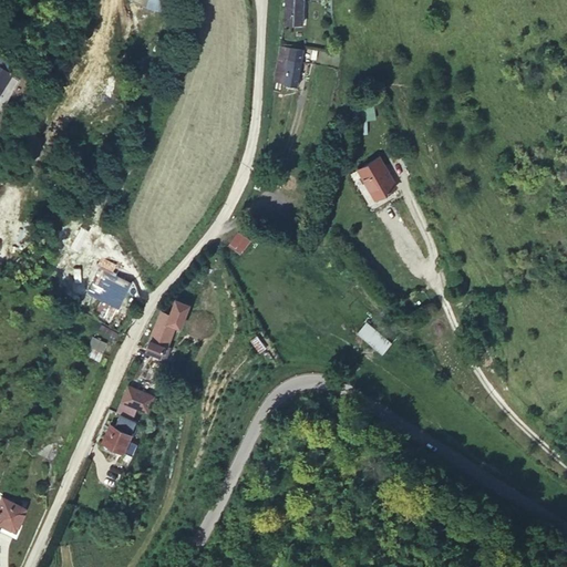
[(154,10),(156,0),(127,0),(127,3),(154,10)]
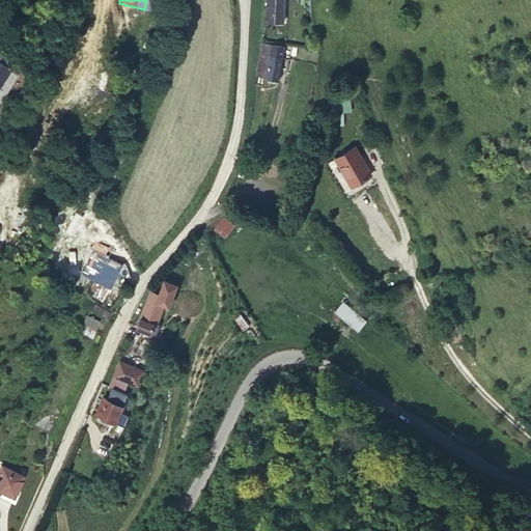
[(267,0),(266,25),(279,26),(280,0),(267,0)]
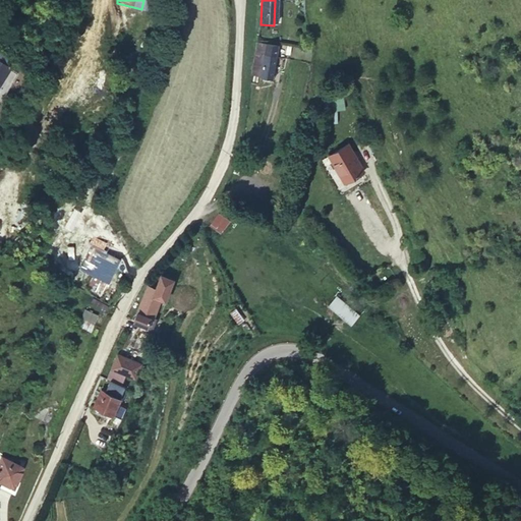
[(281,52),(262,47),(254,77),(274,81),(281,52)]
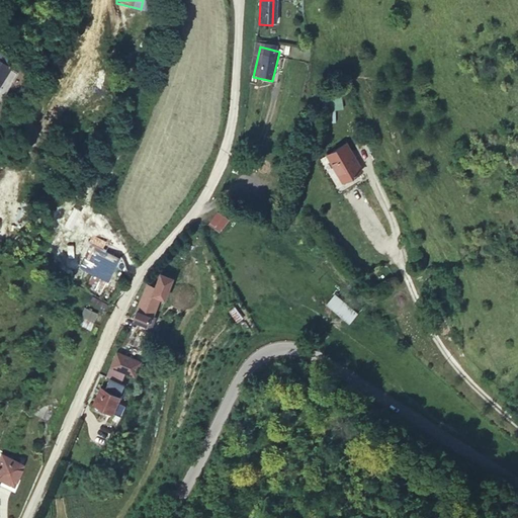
[(0,52),(0,59),(11,66),(14,60),(0,52)]
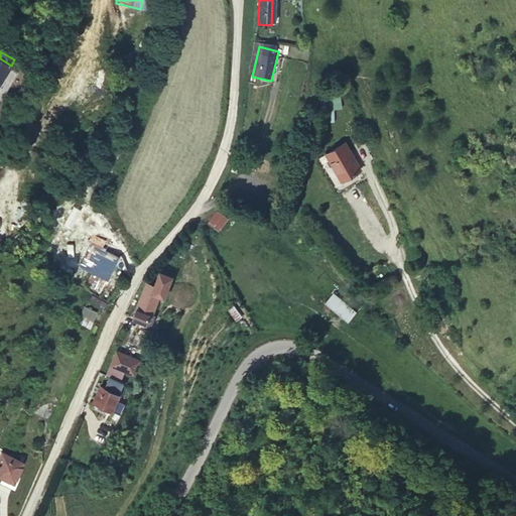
[(0,84),(11,66),(0,58),(0,84)]
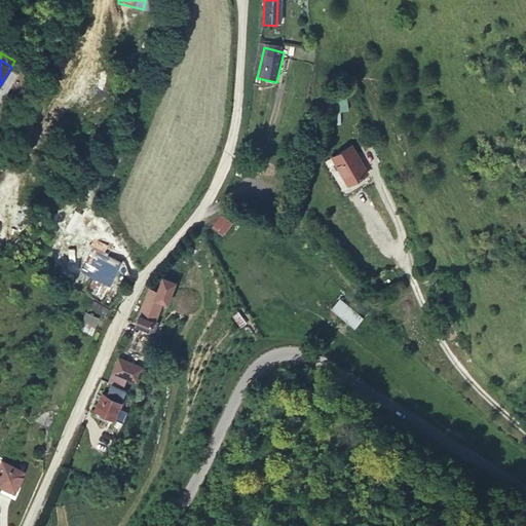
[(20,72),(11,67),(0,85),(0,101),(2,103),(20,72)]
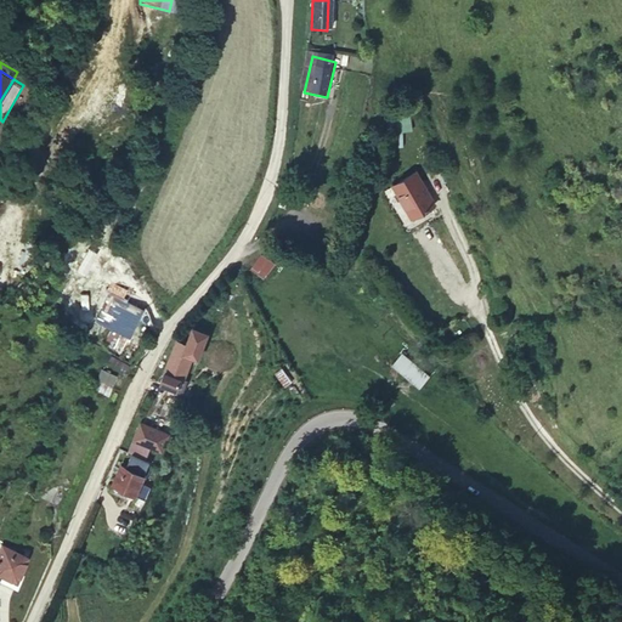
[(389,184),(407,220),(431,208),(413,170),(389,184)]
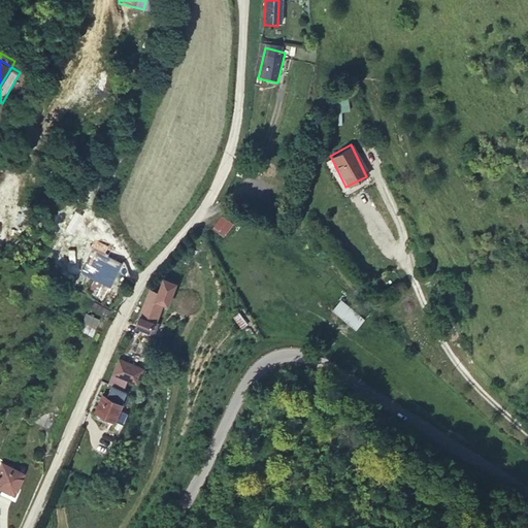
[(220,213),(210,227),(224,236),(233,223),(220,213)]
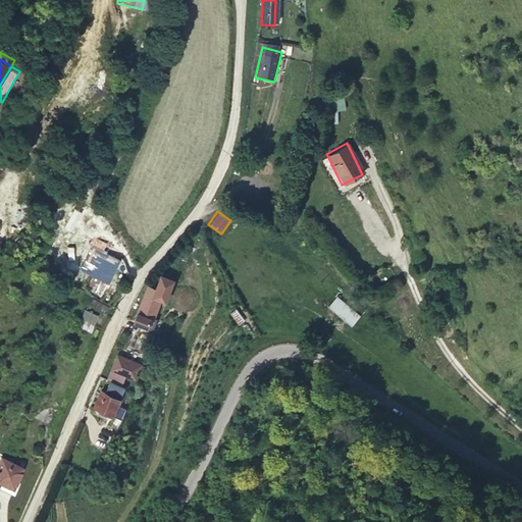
[(101,280),(110,260),(91,251),(81,271),(101,280)]
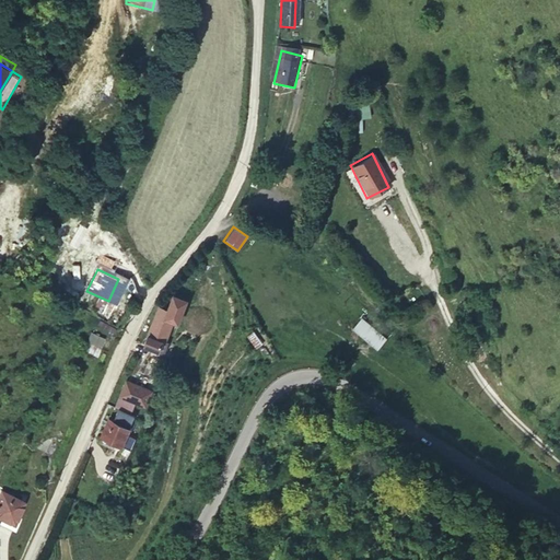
[(149,343),(162,351),(182,307),(174,304),(172,310),(166,307),(149,343)]
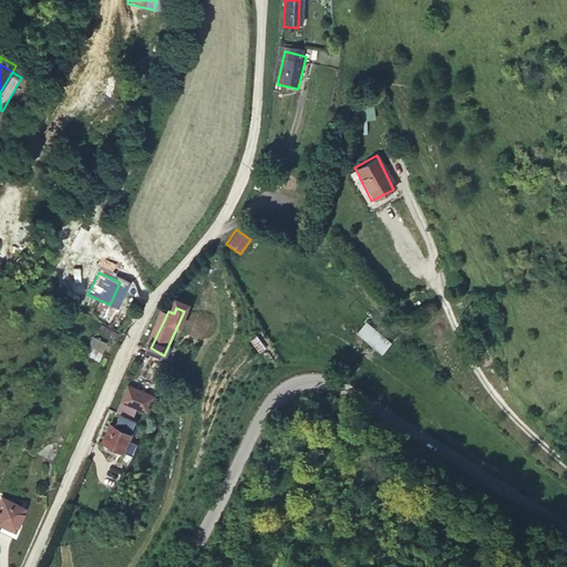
[(92,336),(84,353),(98,359),(105,341),(92,336)]
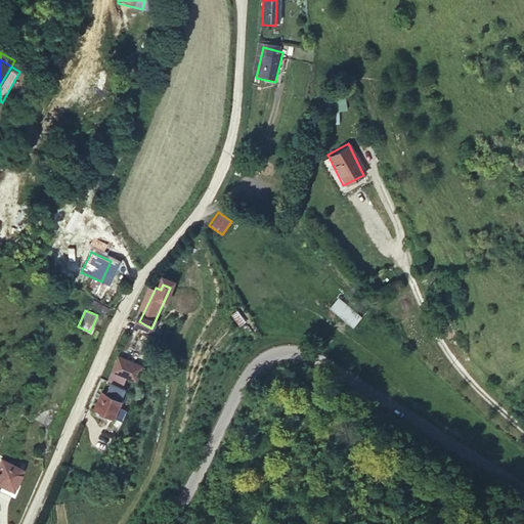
[(96,405),(116,416),(123,400),(103,391),(96,405)]
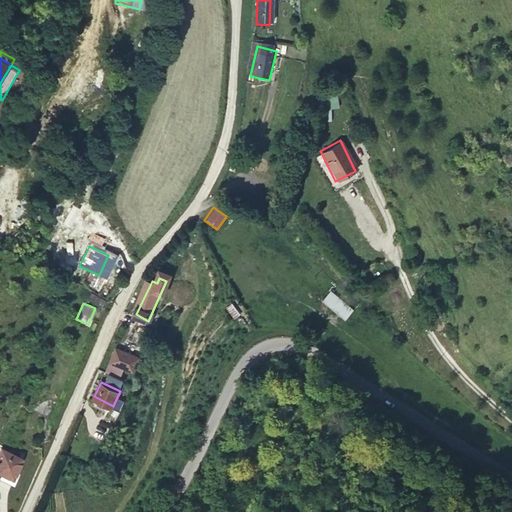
[(17,471),(22,459),(3,451),(0,456),(0,473),(3,475),(13,480),(17,471)]
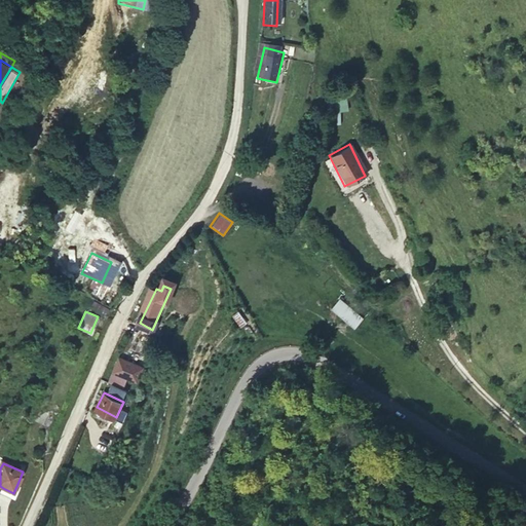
[(21,485),(17,484),(13,493),(3,488),(1,492),(14,498),(21,485)]
